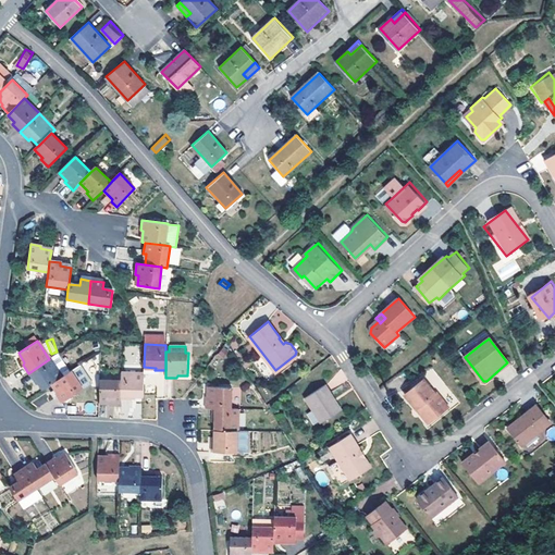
[(62,378),(49,359),(28,373),(35,382),(37,381),(42,390),(51,384),(62,378)]
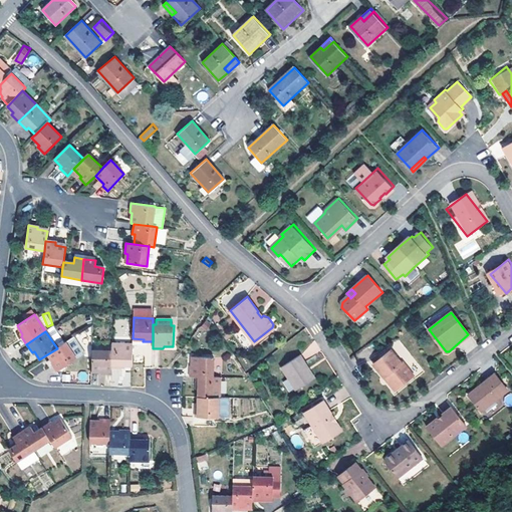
[(84,353),(73,337),(57,348),(47,354),(51,359),(45,363),(49,369),(53,367),(56,372),(70,363),(84,353)]
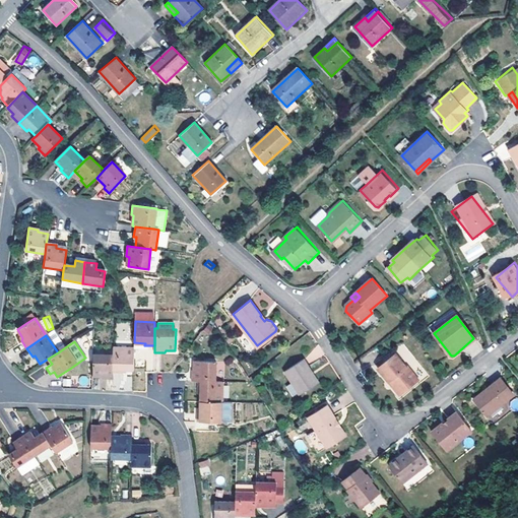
[(133,372),(134,350),(114,349),(114,357),(113,374),(123,374),(123,371),(133,372)]
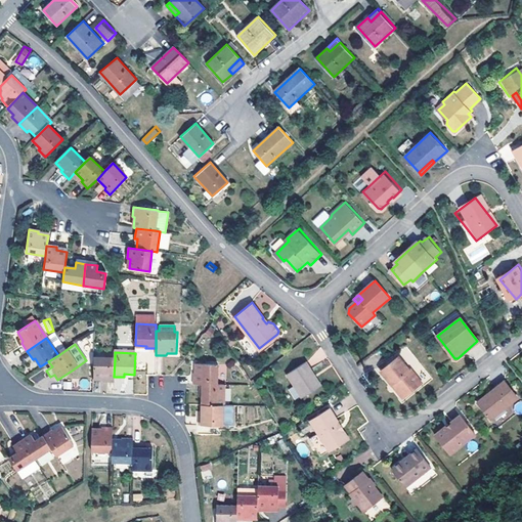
[(398,354),(381,368),(391,383),(393,381),(397,386),(396,388),(402,396),(422,381),(410,366),(409,367),(398,354)]
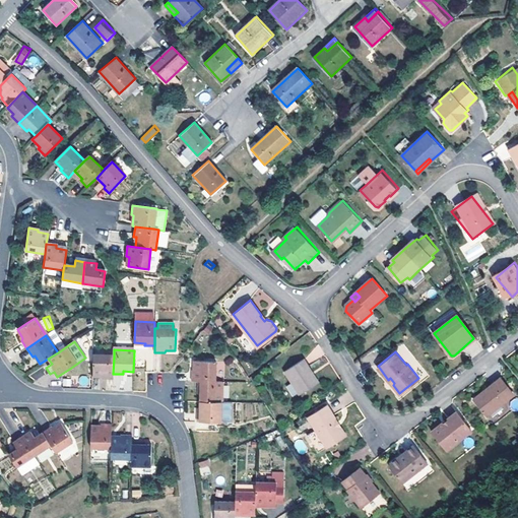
[(113,374),(114,357),(93,355),(92,377),(103,377),(103,380),(113,380),(113,374)]
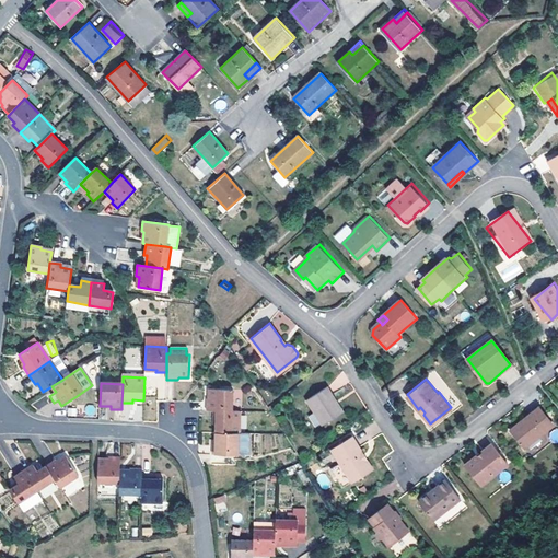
[(229,409),(229,387),(207,387),(206,397),(204,397),(204,409),(211,409),(229,409)]
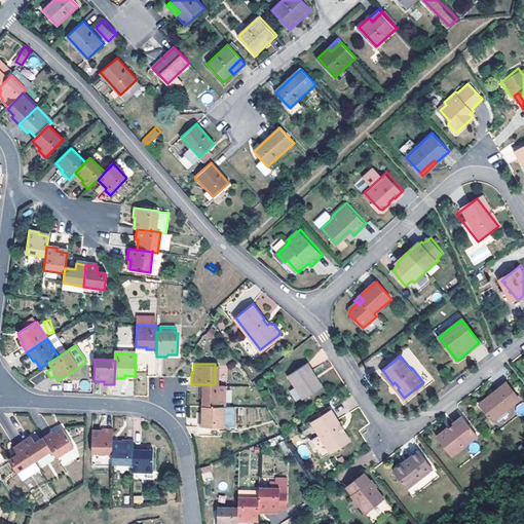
[(305,365),(287,379),(303,401),(322,386),(305,365)]
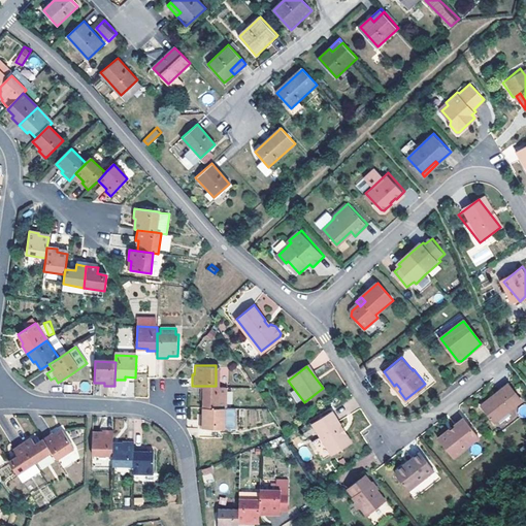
[(495,421),(506,412),(523,399),(508,382),(495,393),(481,403),(495,421)]
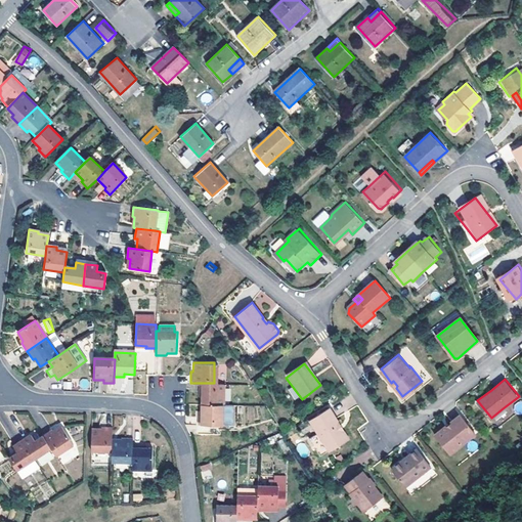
[(200,402),(221,403),(221,383),(214,383),(198,383),(198,393),(200,393),(200,402)]
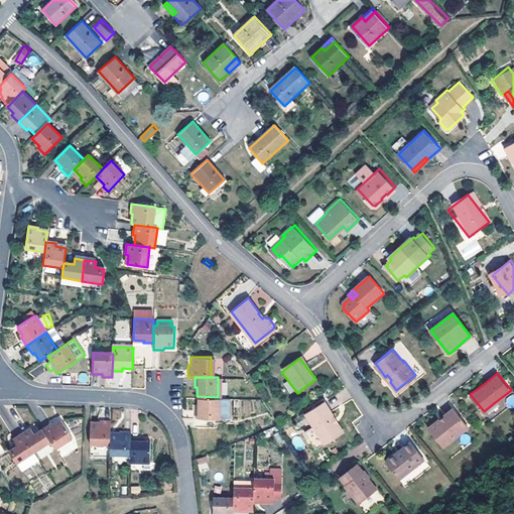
[(218,417),(218,397),(197,396),(197,407),(194,407),(194,417),(198,417),(218,417)]
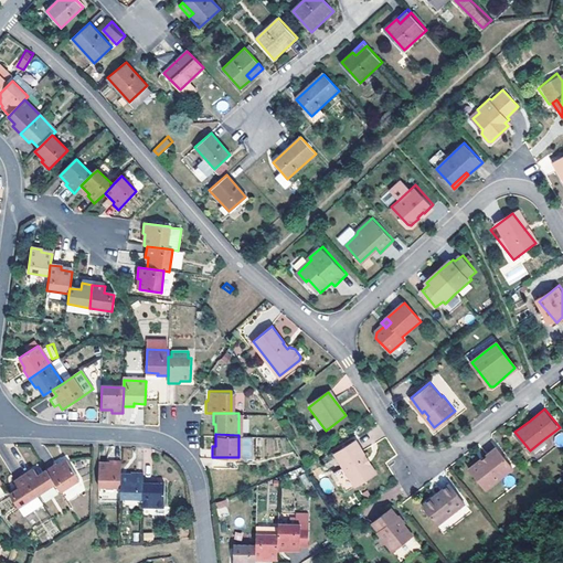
[(358,438),(338,454),(361,485),(382,469),(358,438)]
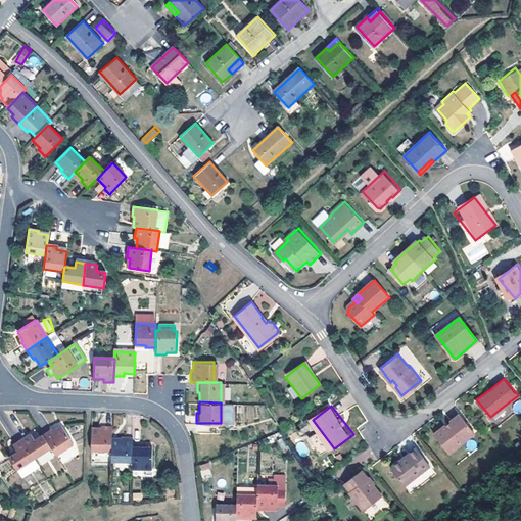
[(445,424),(435,433),(442,442),(448,437),(457,447),(475,431),(460,413),(451,420),(452,421),(447,425),(445,424)]
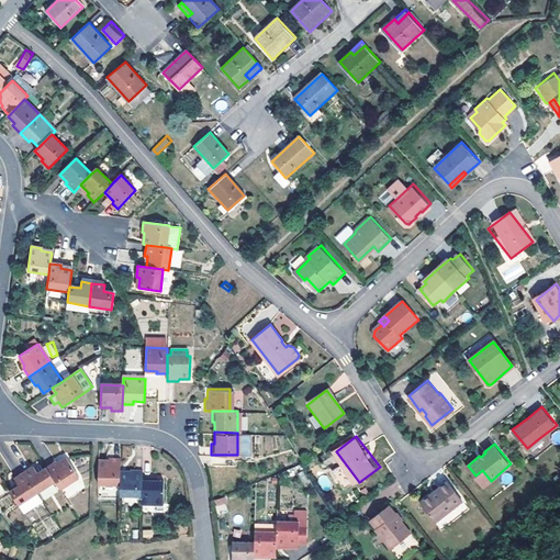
[(78,477),(65,457),(56,463),(55,461),(45,468),(54,481),(59,489),(78,477)]
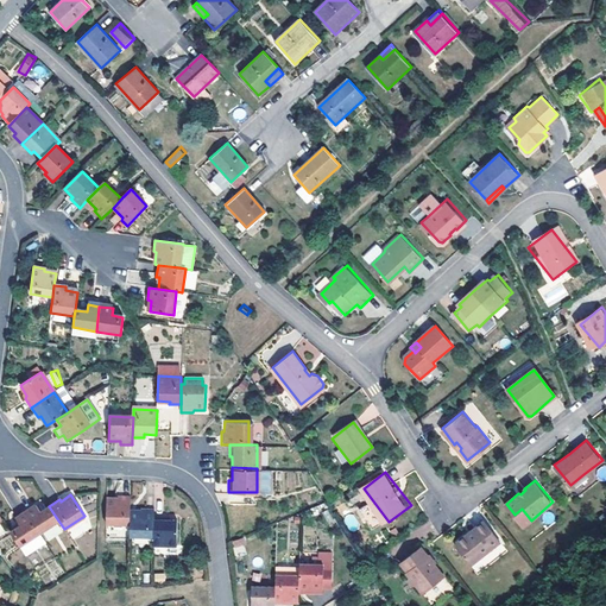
[(127,511),(127,496),(117,496),(117,499),(105,498),(105,524),(127,524),(127,511)]
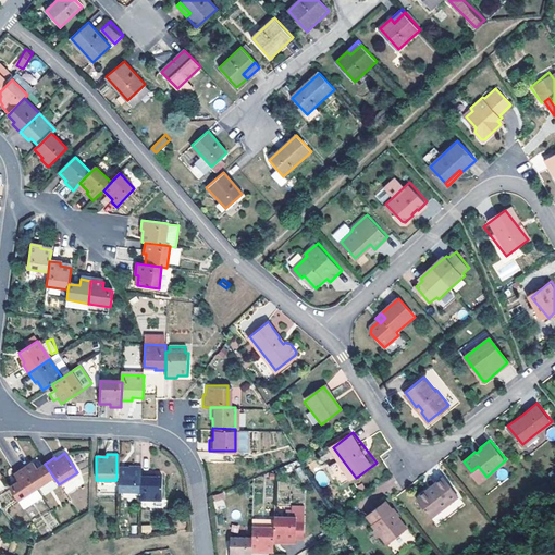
[(23,469),(36,489),(53,477),(45,464),(36,469),(32,464),(23,469)]
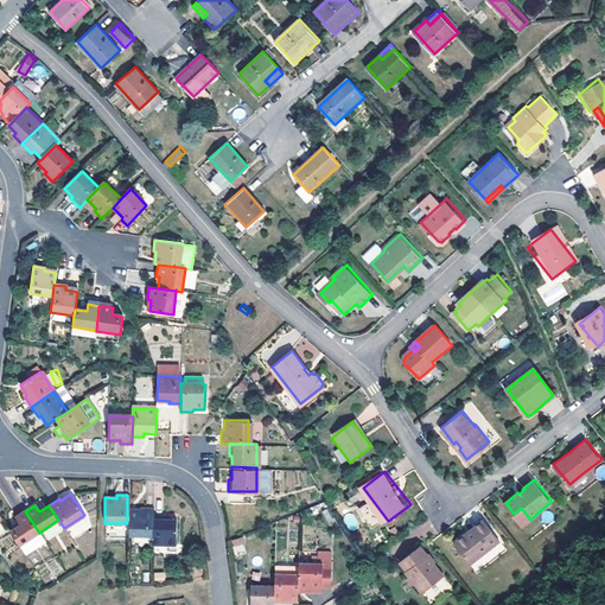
[(151,516),(151,508),(140,508),(140,510),(127,510),(127,523),(127,535),(150,536),(151,516)]
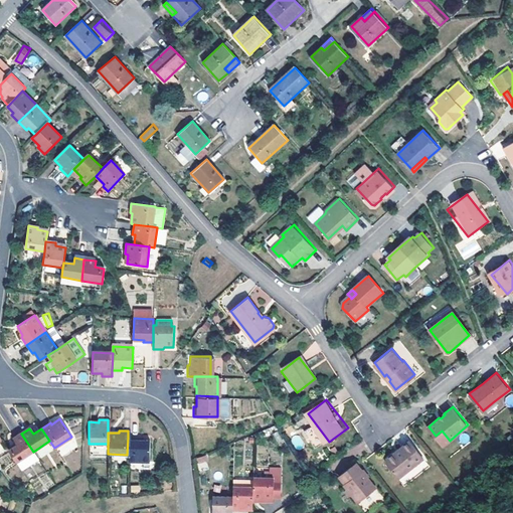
[(444,445),(450,441),(442,431),(436,436),(444,445)]
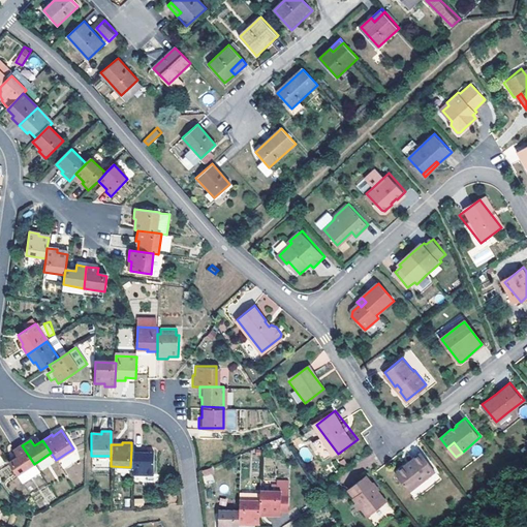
[(34,464),(22,445),(13,452),(17,458),(8,463),(17,475),(22,483),(38,471),(34,464)]
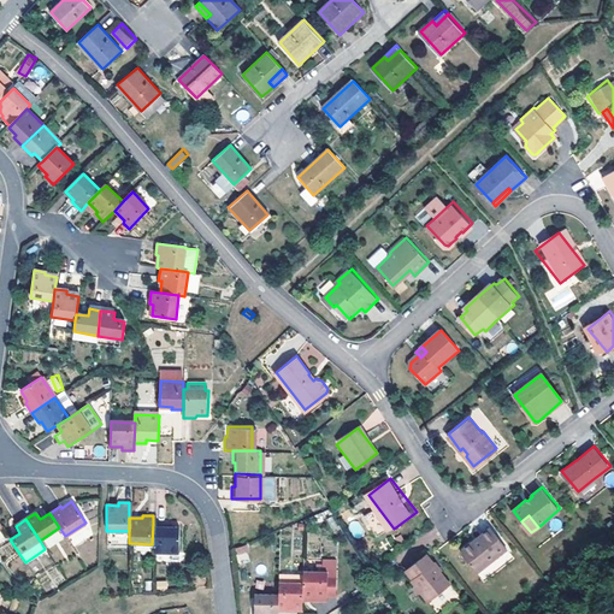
[(71,533),(77,543),(95,532),(90,524),(71,533)]
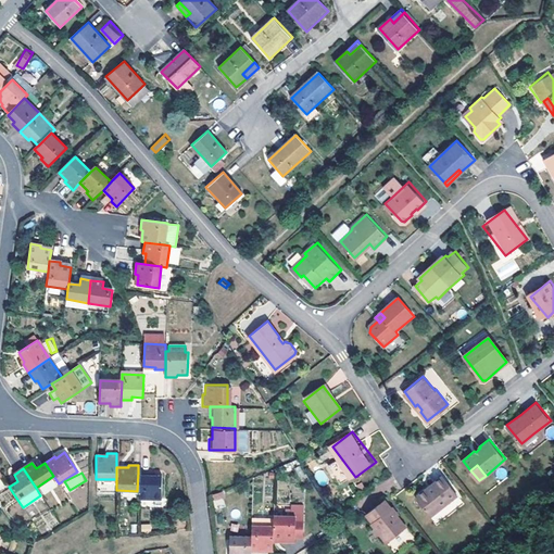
[(159,499),(159,481),(160,476),(149,475),(149,473),(138,473),(137,491),(137,499),(159,499)]
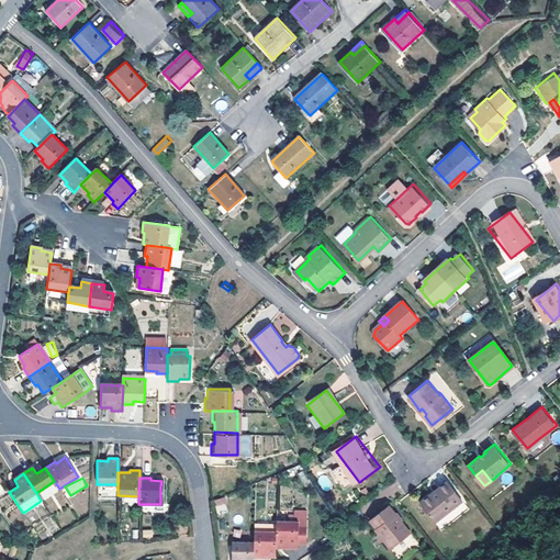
[(448,480),(424,499),(423,503),(435,518),(446,510),(448,512),(463,500),(448,480)]
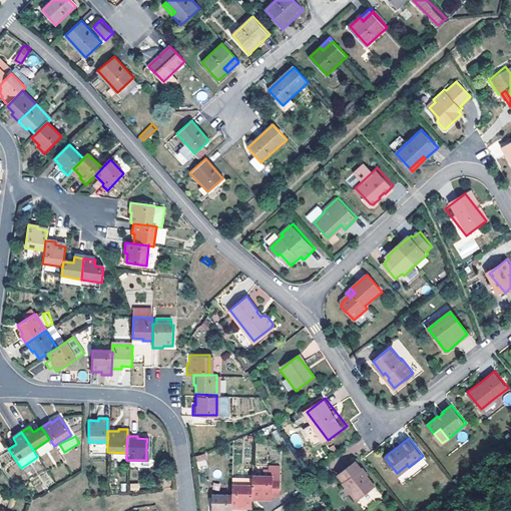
[(200,468),(210,465),(207,452),(197,454),(200,468)]
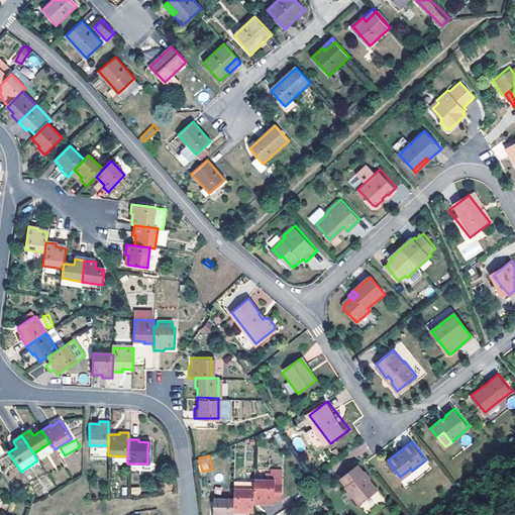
[(358,465),(340,478),(347,486),(346,487),(348,490),(347,493),(350,497),(354,497),(359,504),(378,490),(358,465)]
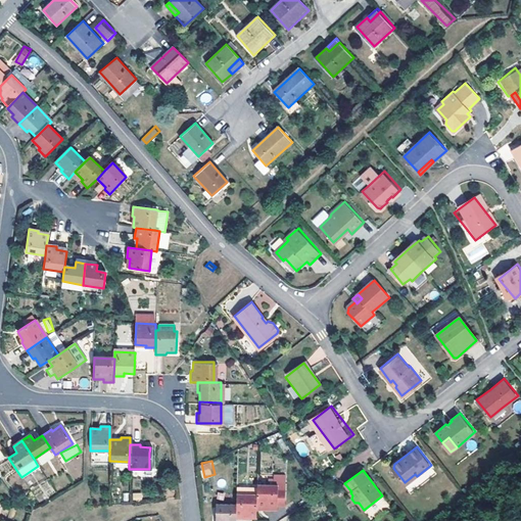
[(283,502),(284,482),(255,481),(255,491),(254,502),(266,502),(266,505),(275,505),(276,502),(283,502)]
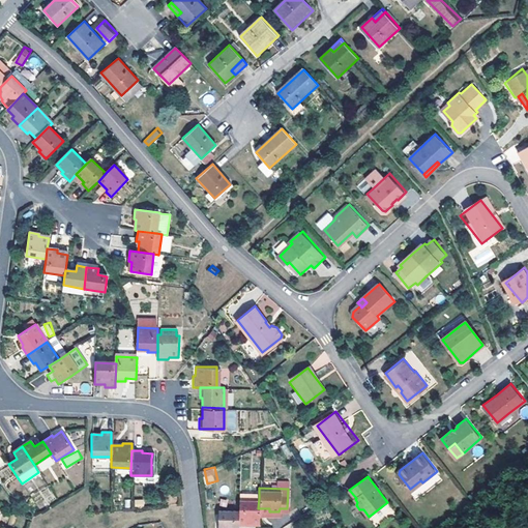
[(258,508),(259,498),(237,497),(237,508),(237,522),(248,522),(248,519),(258,519),(258,508)]
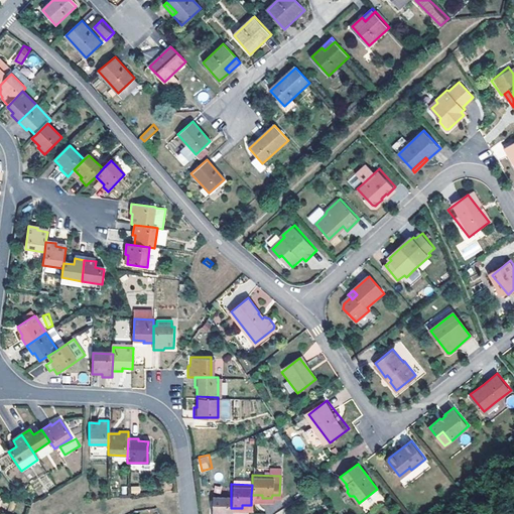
[(380,490),(362,501),(366,507),(384,496),(380,490)]
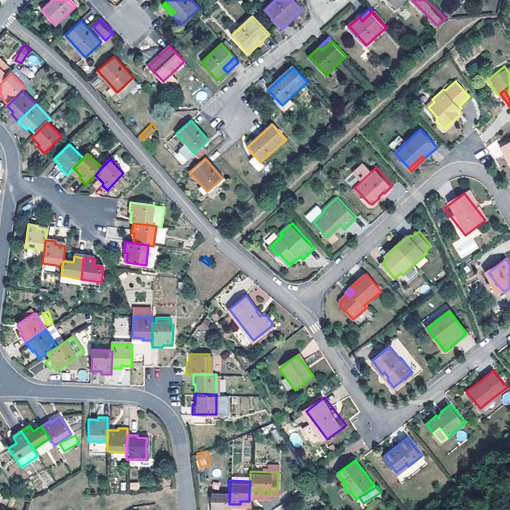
[(228,509),(229,504),(229,491),(209,491),(208,509),(228,509)]
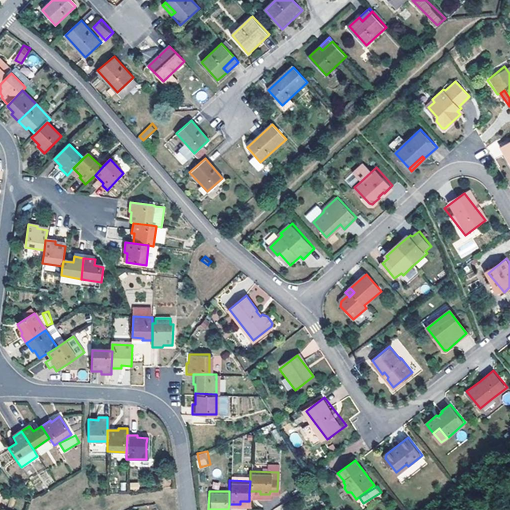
All buildings are outlined.
